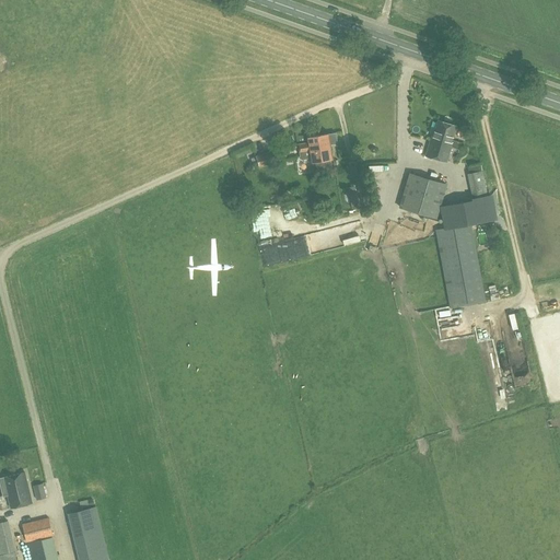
[(462,143),(453,140),(457,126),(438,120),(433,137),(431,136),(426,156),(447,162),(452,148),(459,150),(462,143)]
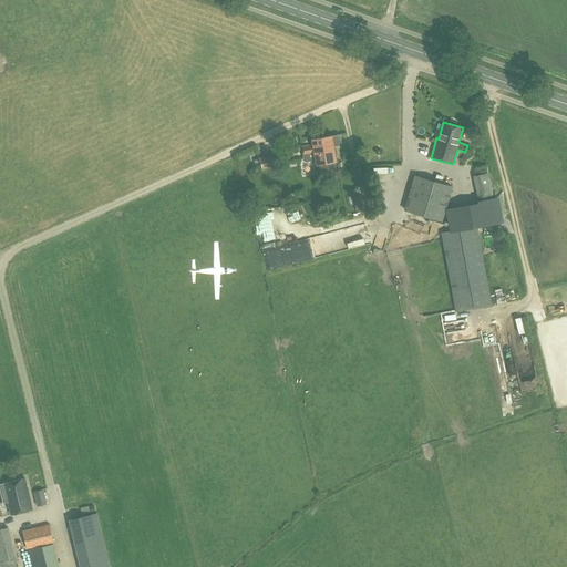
[(340,135),(326,137),(327,150),(329,150),(330,152),(336,151),(334,147),(341,146),(340,135)]
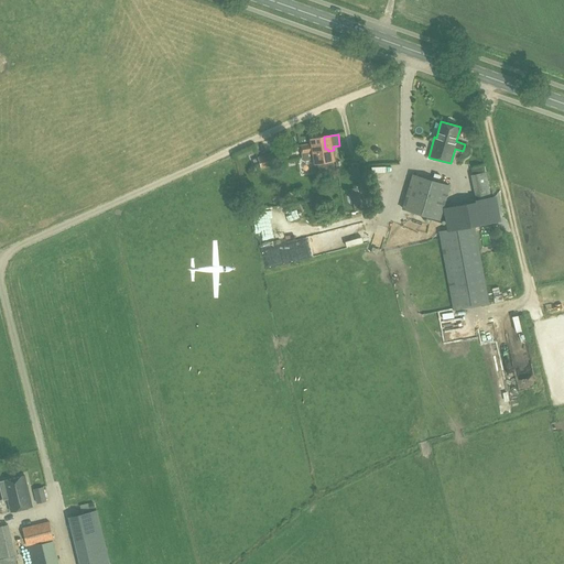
[(325,149),(324,137),(310,139),(311,144),(306,145),(307,148),(305,148),(305,153),(303,153),(304,161),(312,160),(313,163),(317,163),(318,169),(321,170),(322,170),(329,169),(333,165),(332,161),(335,160),(334,150),(328,151),(327,149),(325,149)]
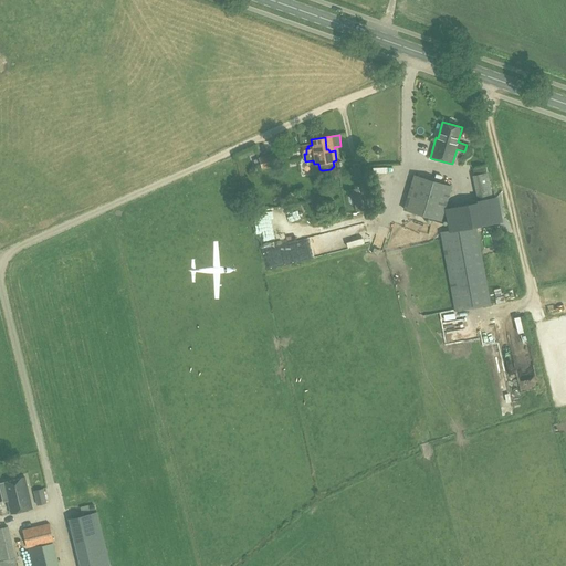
[(255,149),(237,155),(239,160),(247,158),(245,157),(257,154),(255,149)]
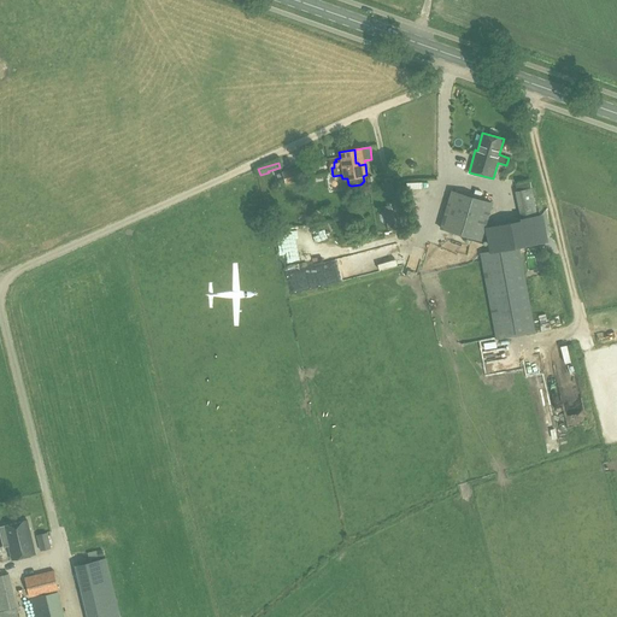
[(282,172),(286,184),(307,177),(303,165),(282,172)]
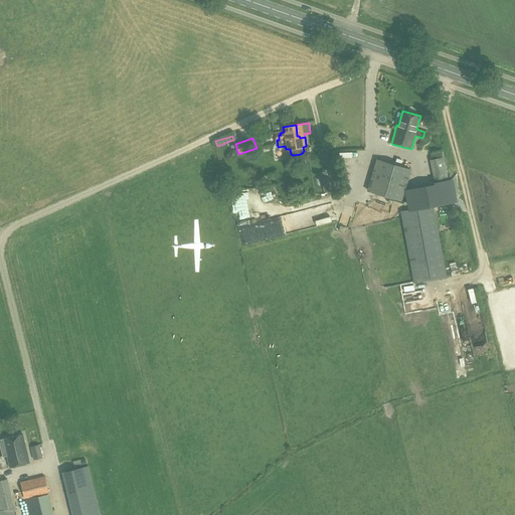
[(320,150),(322,163),(329,162),(327,149),(320,150)]
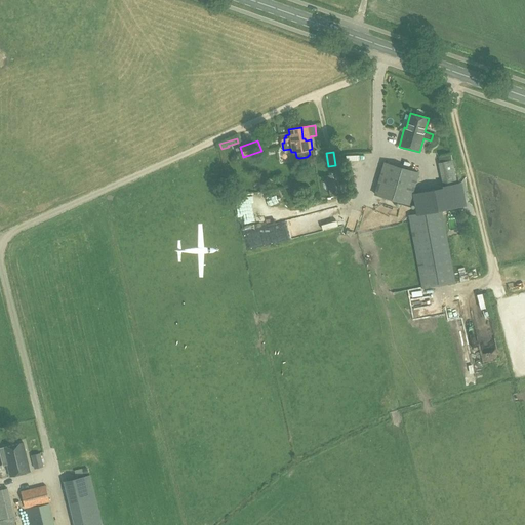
[(438,157),(439,163),(452,160),(451,154),(438,157)]
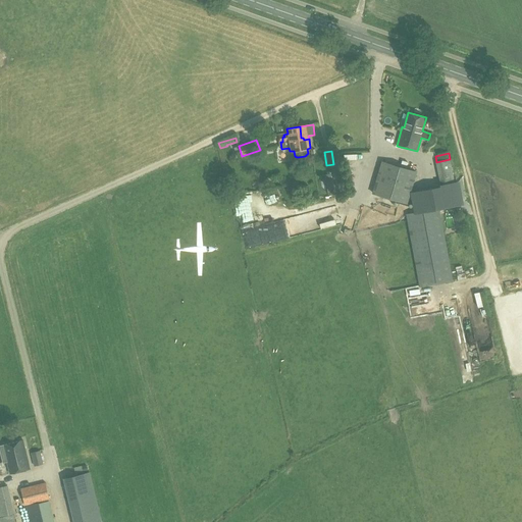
[(450,159),(436,162),(435,162),(440,187),(455,184),(450,159)]
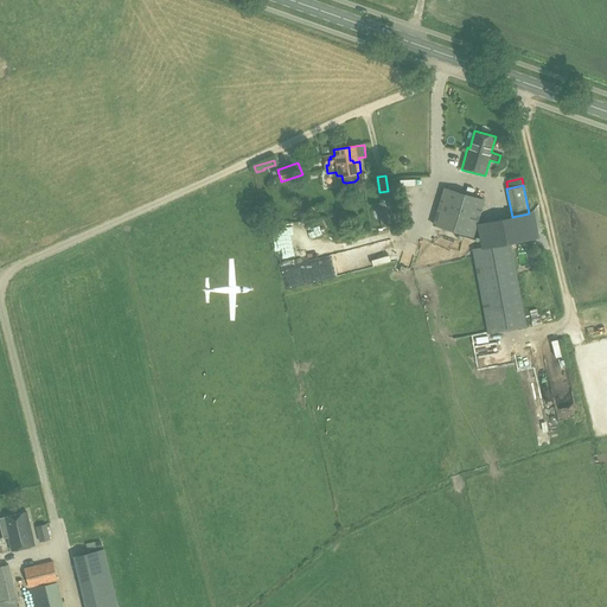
[(474,236),(484,200),(442,189),(432,224),(474,236)]
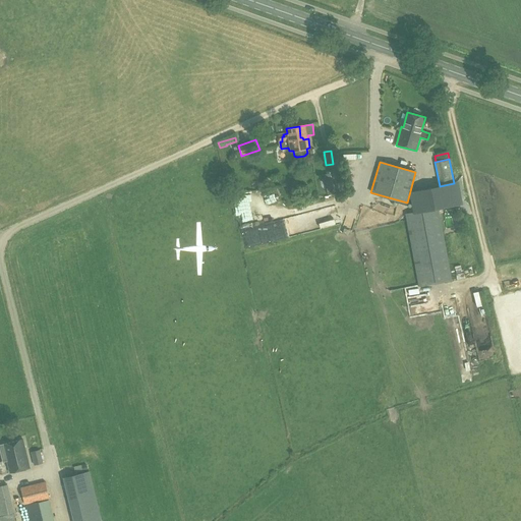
[(410,193),(414,214),(405,215),(418,286),(452,280),(439,208),(446,207),(460,204),(456,183),(454,183),(440,186),(440,187),(410,193)]
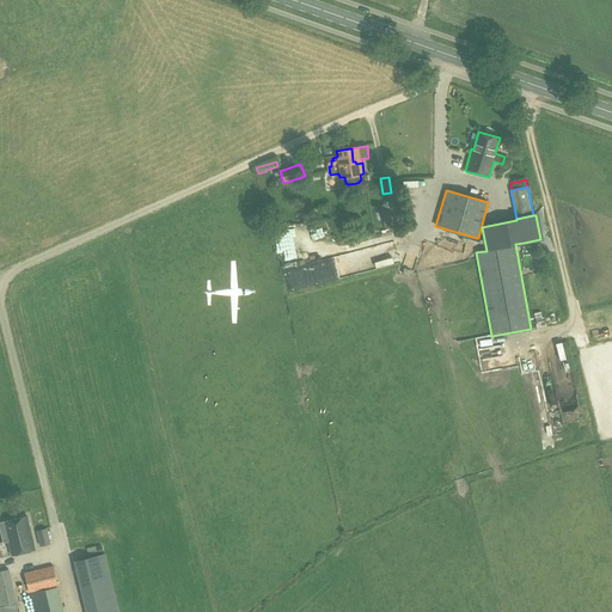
[(308,220),(298,226),(301,234),(313,230),(308,220)]
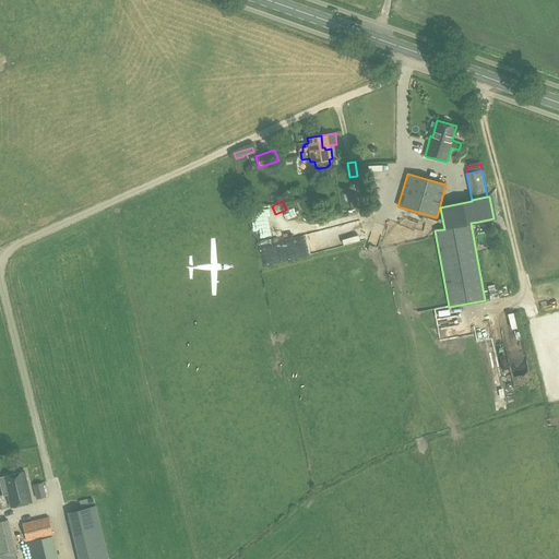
[(246,210),(248,216),(259,212),(257,206),(246,210)]
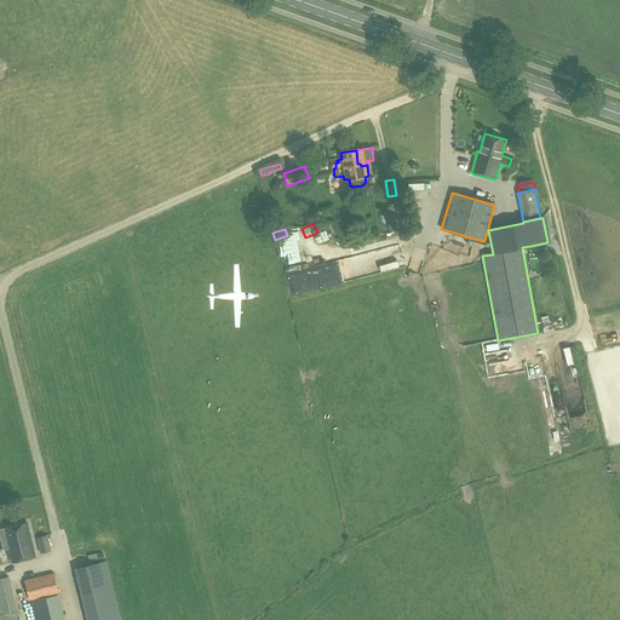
[(373,265),(369,248),(336,256),(340,274),(373,265)]
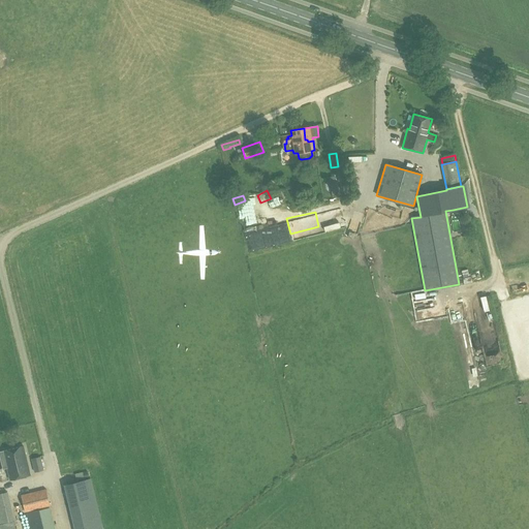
[(248,250),(288,240),(285,224),(244,235),(248,250)]
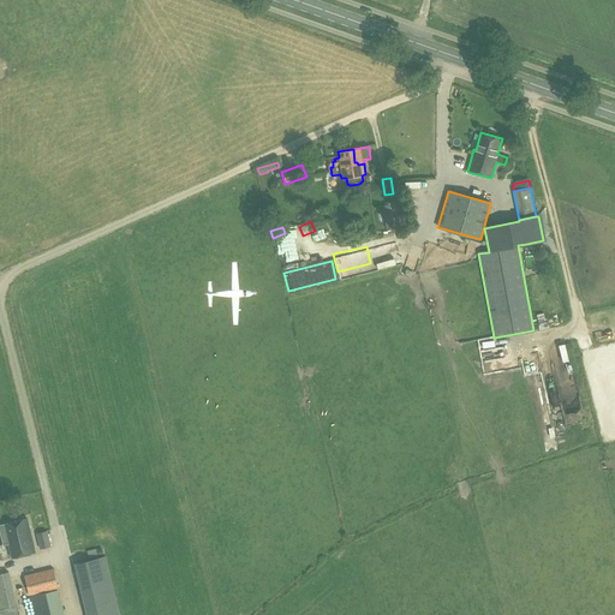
[(499,354),(497,345),(481,347),(482,356),(499,354)]
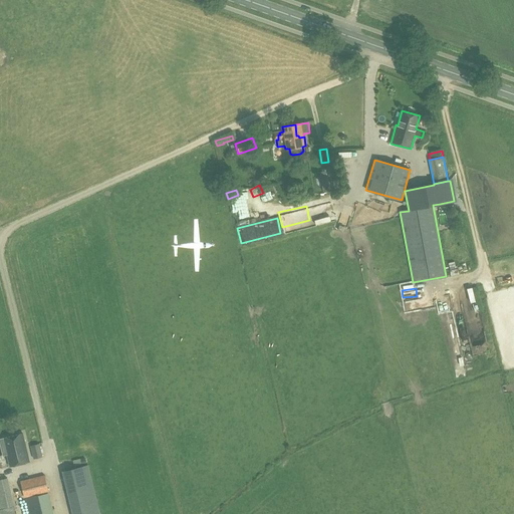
[(403,306),(423,305),(423,297),(416,297),(416,298),(403,299),(403,306)]
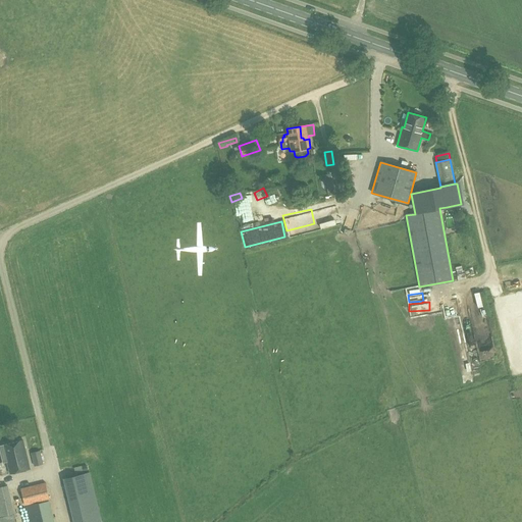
[(23,441),(0,446),(0,451),(3,463),(7,462),(9,474),(30,470),(23,441)]
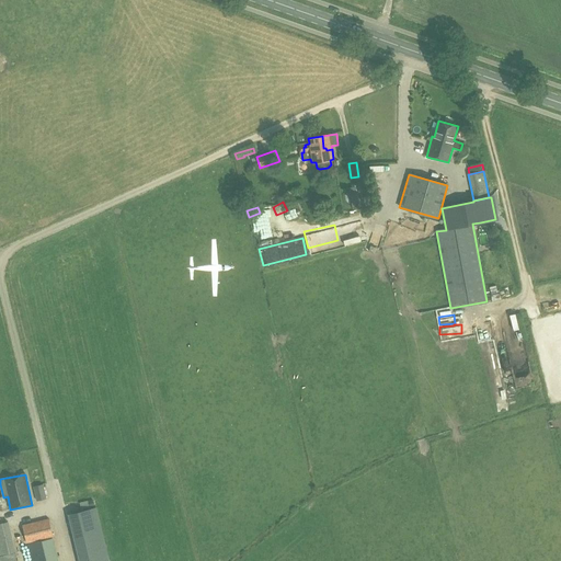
[(47,499),(43,485),(33,488),(36,502),(47,499)]
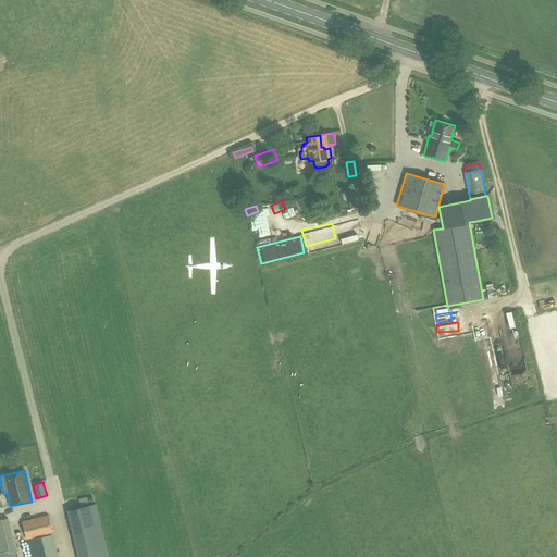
[(81,556),(107,556),(108,556),(95,504),(89,506),(70,510),(81,556)]
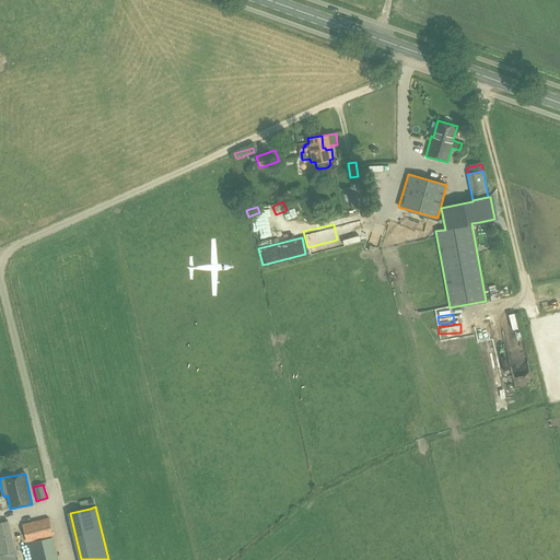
[(27,543),(53,537),(54,536),(48,518),(22,525),(26,543),(27,543)]
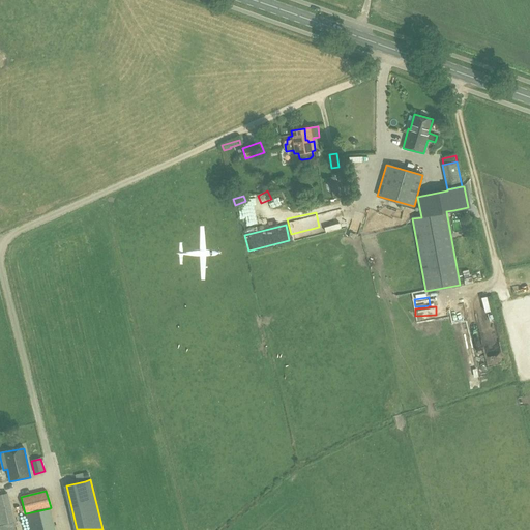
[(0,525),(13,522),(7,494),(0,495),(0,525)]
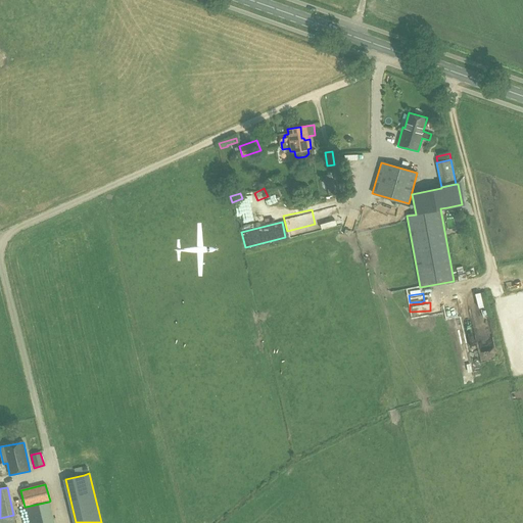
[(54,522),(49,502),(26,507),(30,522),(54,522)]
